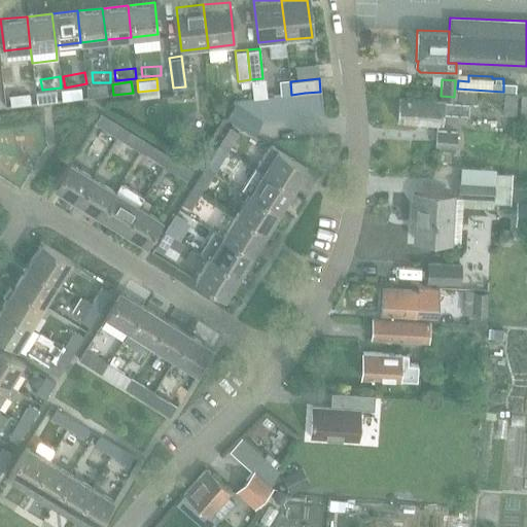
[(86,86),(88,98),(107,96),(106,84),(86,86)]
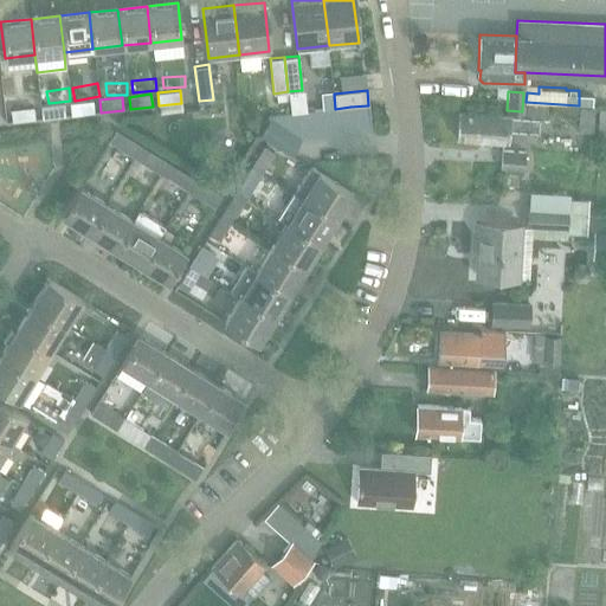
[(70,103),(71,115),(94,113),(92,101),(70,103)]
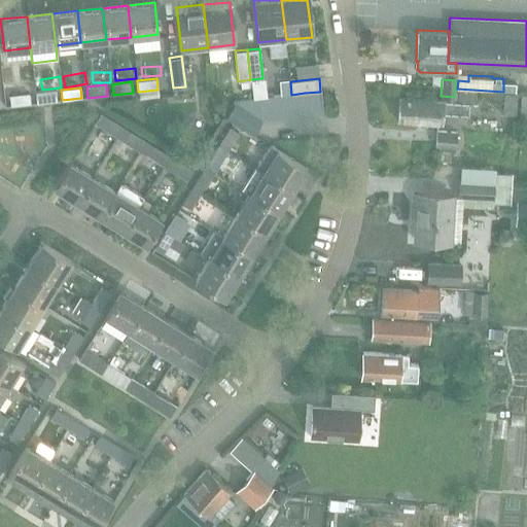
[(35,93),(36,103),(57,100),(56,91),(35,93)]
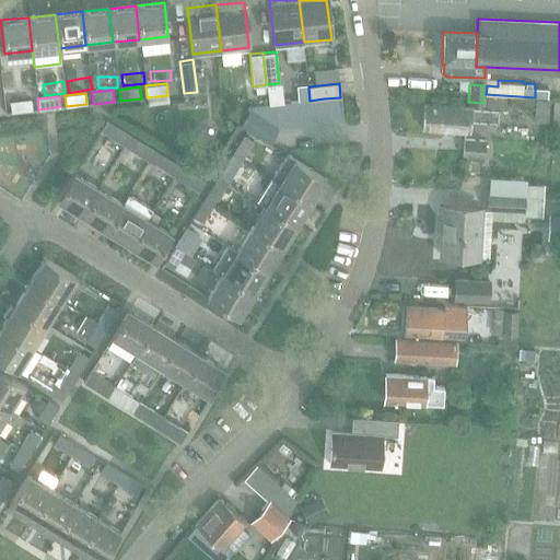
[(498,109),(505,111),(506,97),(487,96),(486,109),(423,104),(422,127),(468,130),(469,120),(497,121),(498,109)]
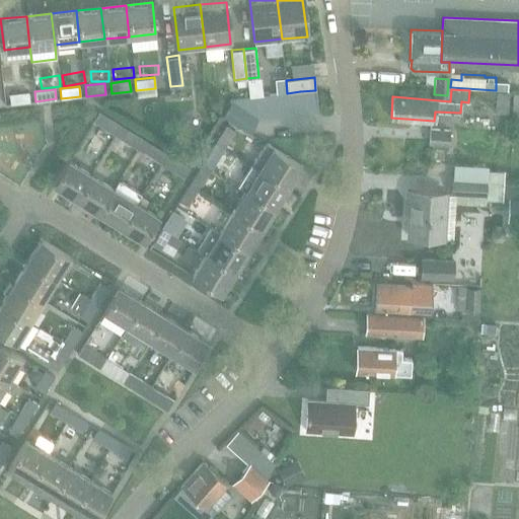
[(300,91),(303,114),(317,112),(315,90),(300,91)]
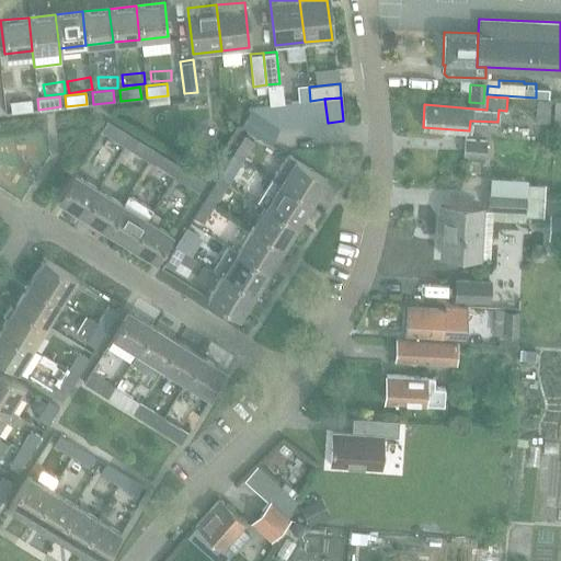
[(535,121),(548,122),(550,101),(511,98),(511,106),(536,109),(535,121)]
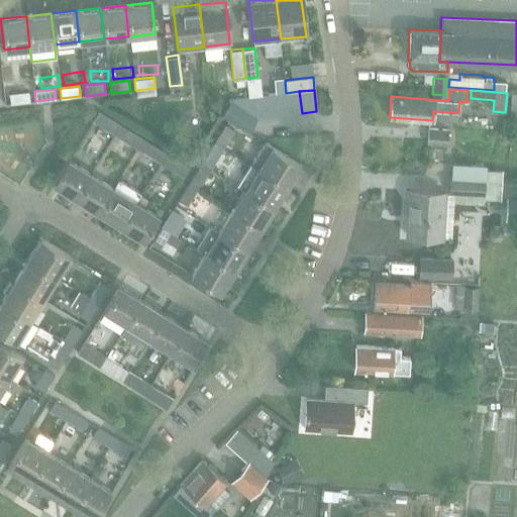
[(9,94),(10,103),(29,101),(28,91),(9,94)]
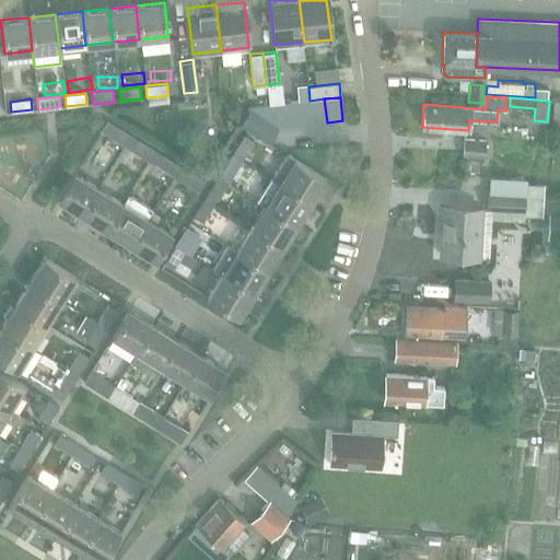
[(311,124),(327,123),(324,98),(310,101),(308,101),(311,124)]
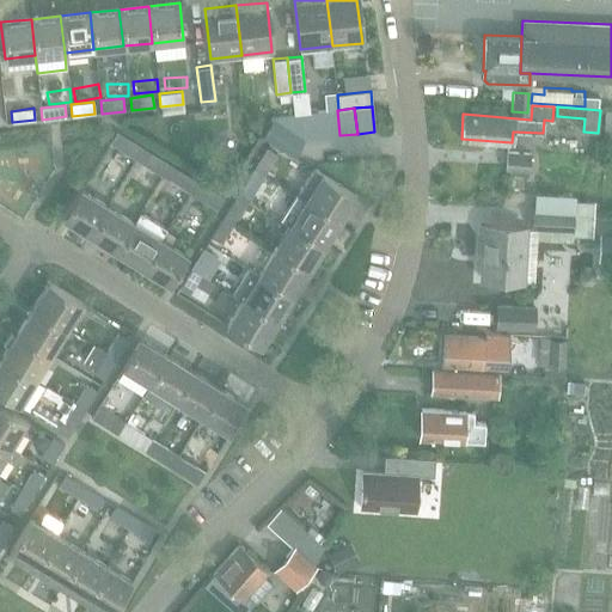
[(322,138),(340,135),(337,110),(319,111),(322,138)]
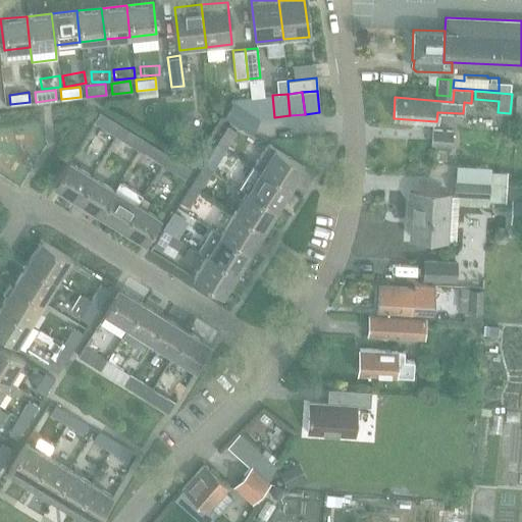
[(259,118),(274,117),(272,95),(257,97),(259,118)]
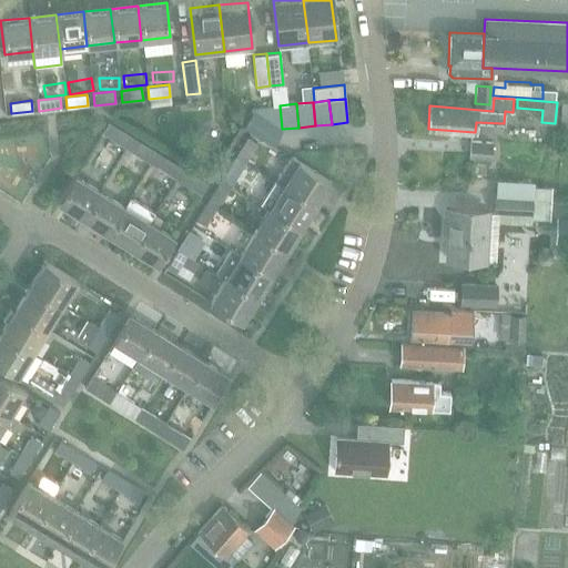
[(273,143),(282,129),(280,105),(254,108),(244,125),(273,143)]
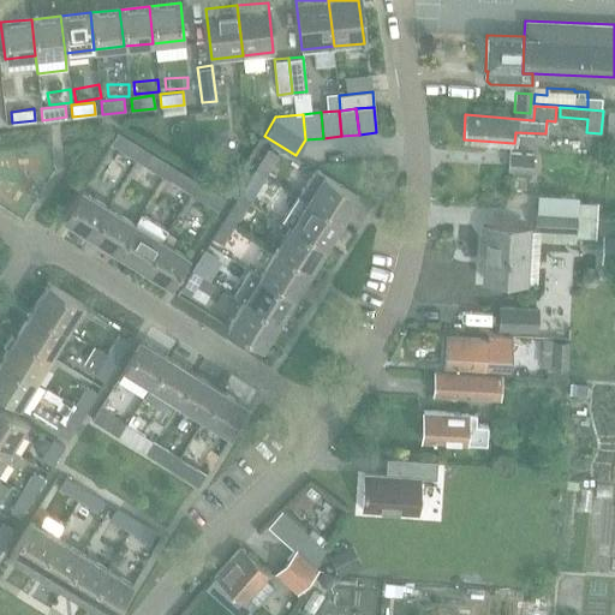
[(136,160),(144,148),(118,131),(111,144),(136,160)]
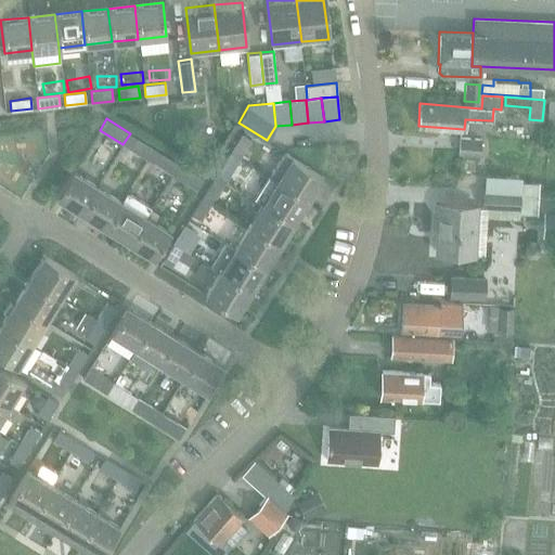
[(146,159),(153,147),(130,133),(123,144),(146,159)]
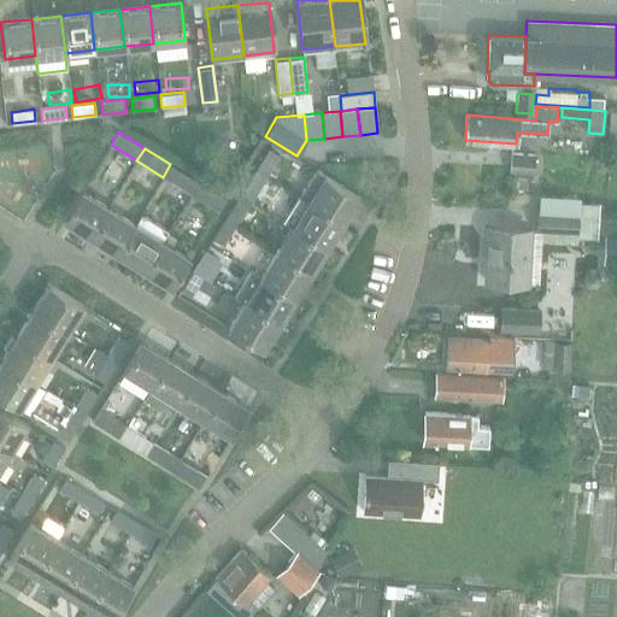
[(257,168),(268,175),(278,156),(268,150),(257,168)]
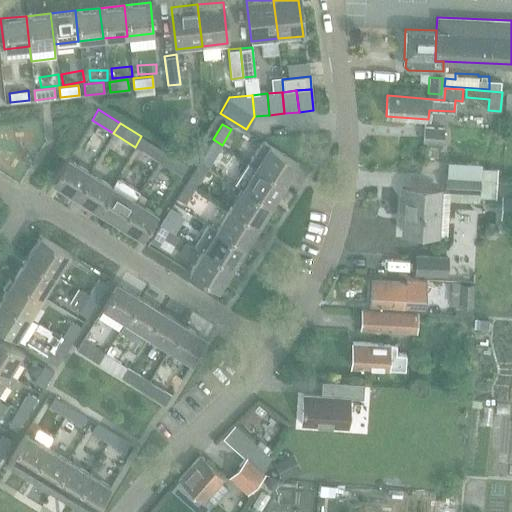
[(423,143),(443,144),(444,128),(424,127),(423,143)]
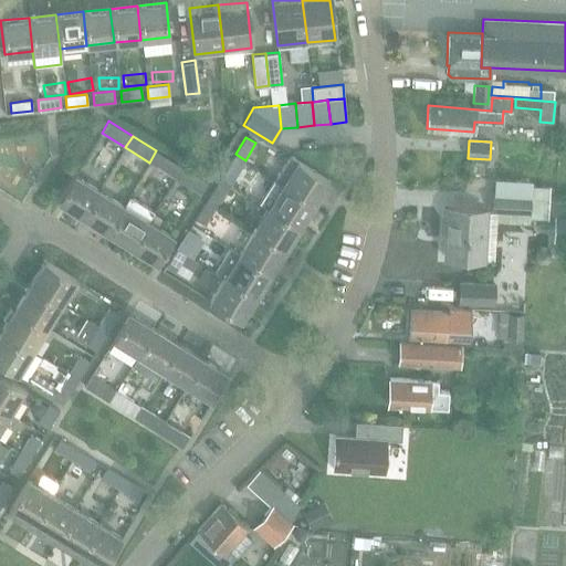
[(174,177),(180,166),(156,150),(149,163),(174,177)]
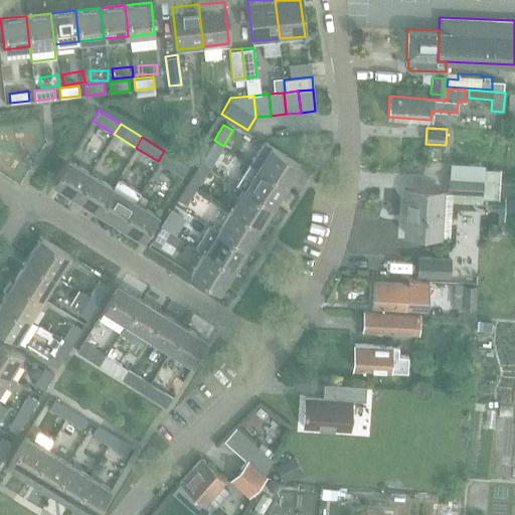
[(212,162),(223,146),(214,140),(203,157),(212,162)]
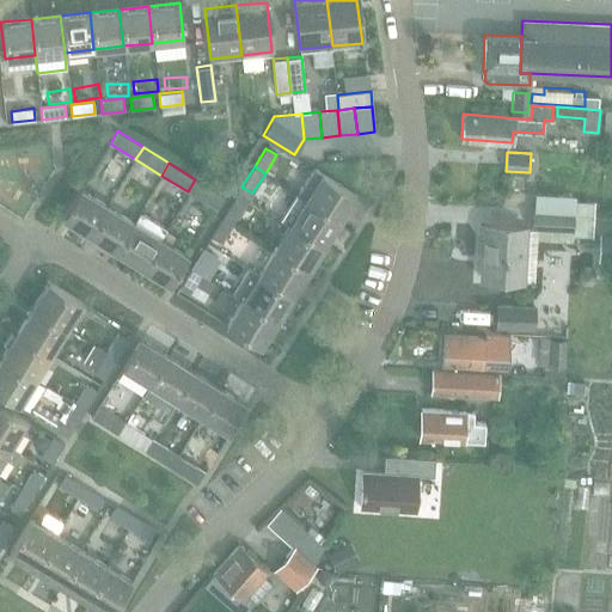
[(313,169),(298,194),(306,199),(340,220),(341,219),(356,194),(323,172),(322,173),(313,169)]
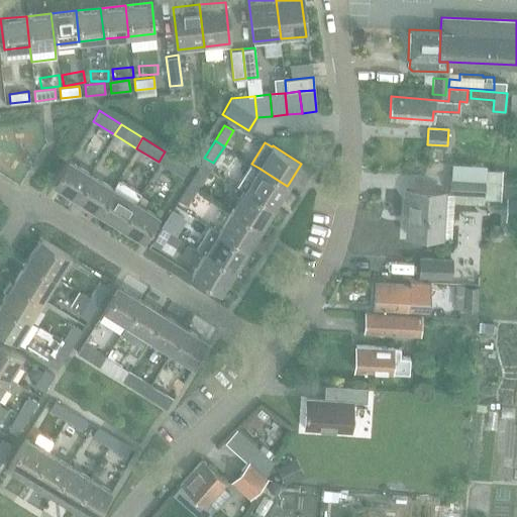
[(165,151),(159,162),(183,177),(189,167),(165,151)]
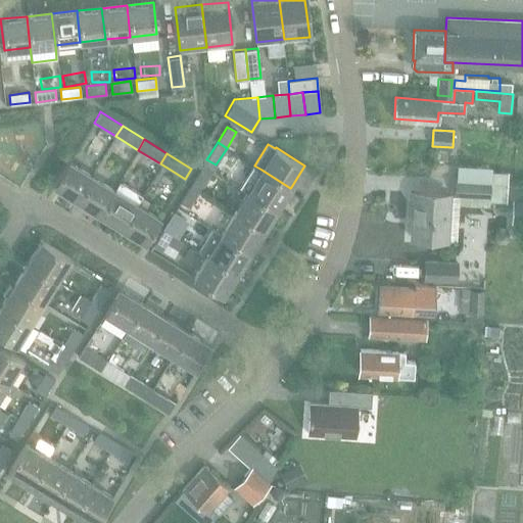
[(77,200),(92,177),(68,162),(53,186),(77,200)]
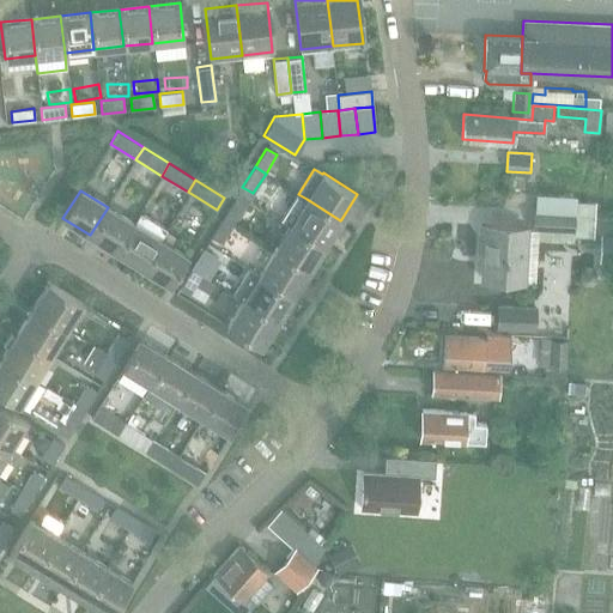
[(298,194),(283,219),(291,224),(325,246),(340,220),(307,199),(298,194)]
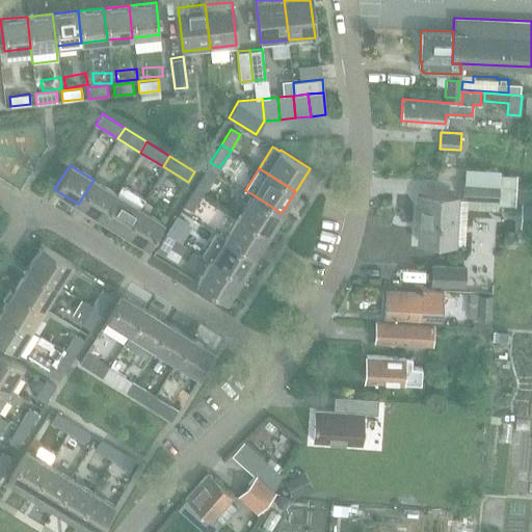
[(194,188),(204,194),(213,178),(205,171),(194,188)]
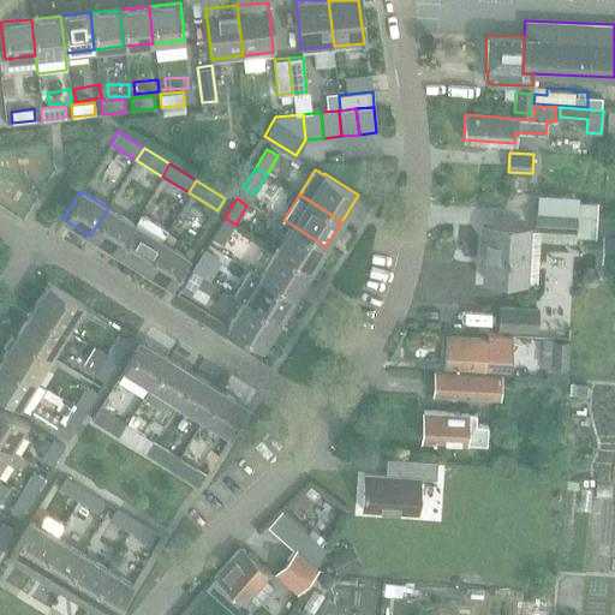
[(117,252),(133,225),(108,208),(90,236),(117,252)]
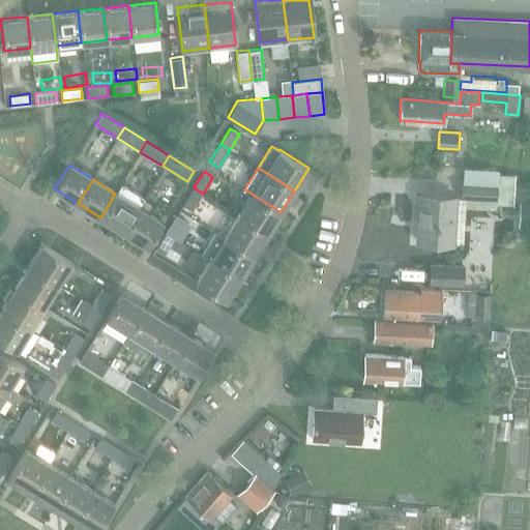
[(461,198),(494,199),(495,184),(462,182),(461,198)]
